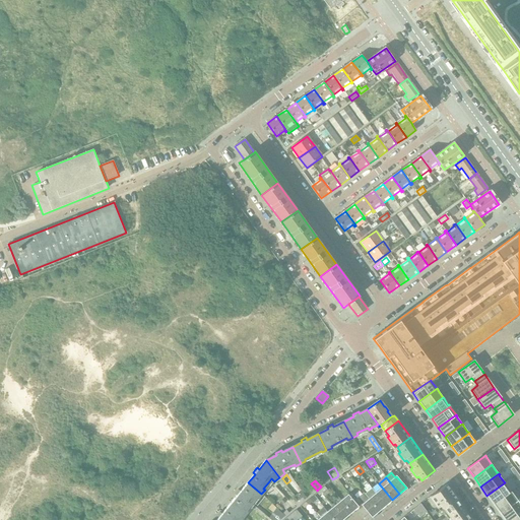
[(245,511),(251,504),(256,497),(258,499),(261,494),(248,482),(240,492),(238,490),(237,492),(235,495),(237,496),(230,505),(244,516),(247,512),(245,511)]
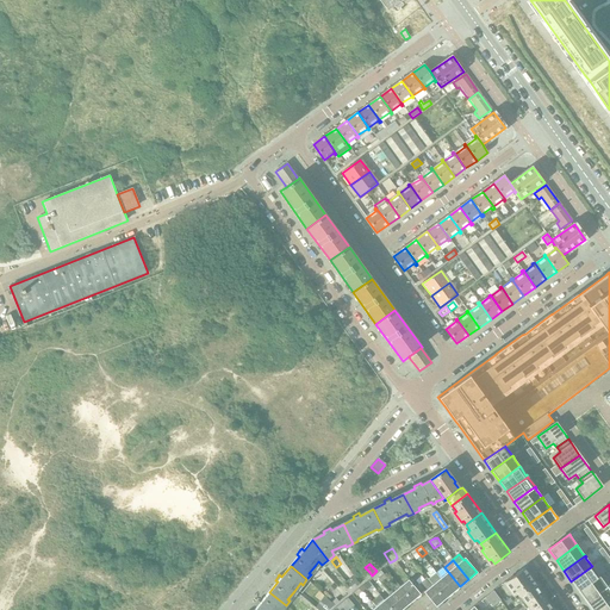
[(599,577),(598,574),(598,576),(593,567),(592,566),(571,582),(579,591),(599,577)]
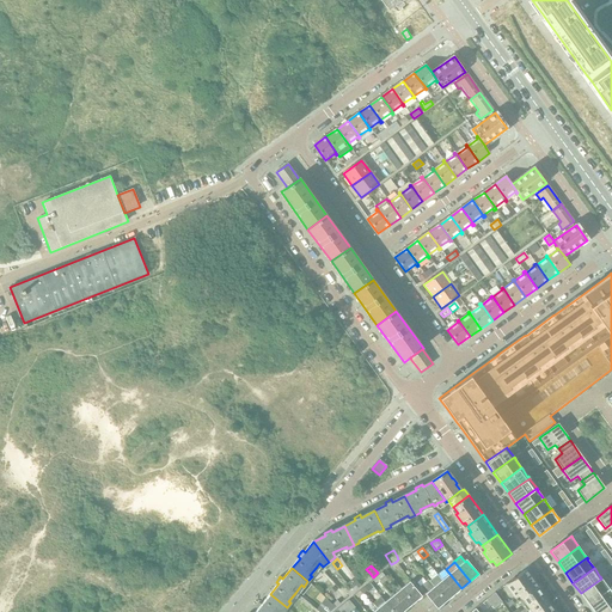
[(461,588),(446,569),(439,576),(454,594),(461,588)]
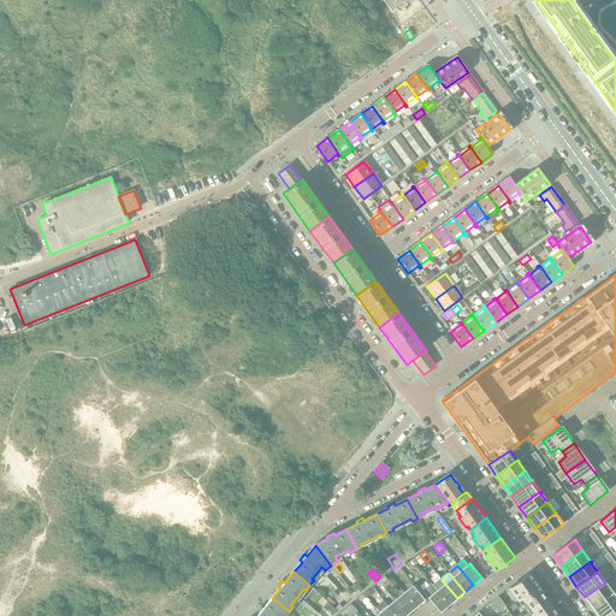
[(542,591),(529,574),(510,588),(516,598),(521,605),(525,602),(525,603),(540,591),(542,591)]
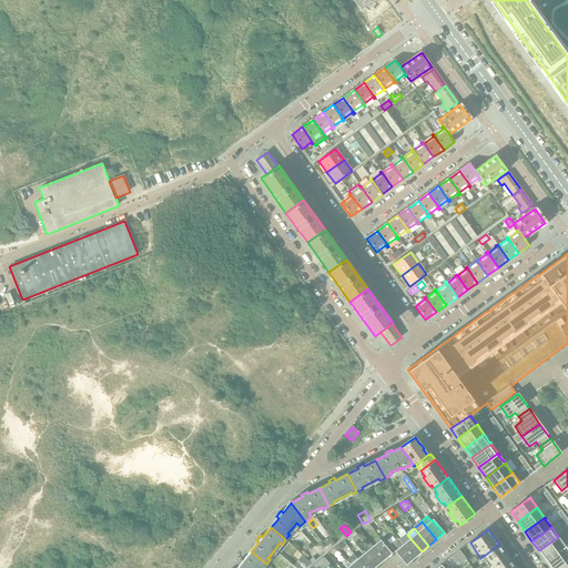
[(361,538),(355,531),(350,535),(355,541),(361,538)]
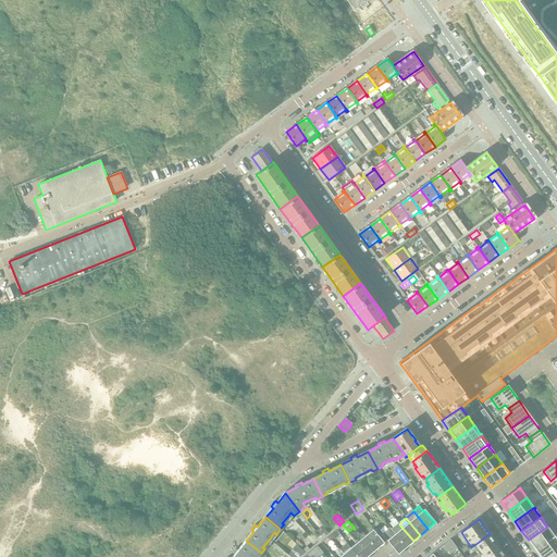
[(326,536),(317,523),(312,527),(320,536),(322,540),(326,536)]
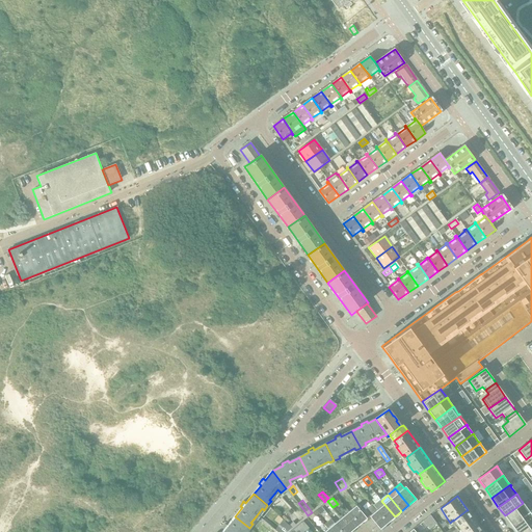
[(395,516),(381,501),(380,500),(373,506),(388,523),(395,516)]
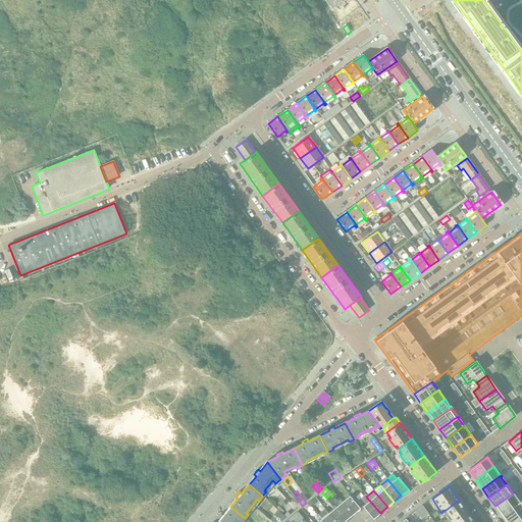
[(519,501),(518,501),(514,494),(513,493),(496,506),(502,515),(520,502),(519,501)]
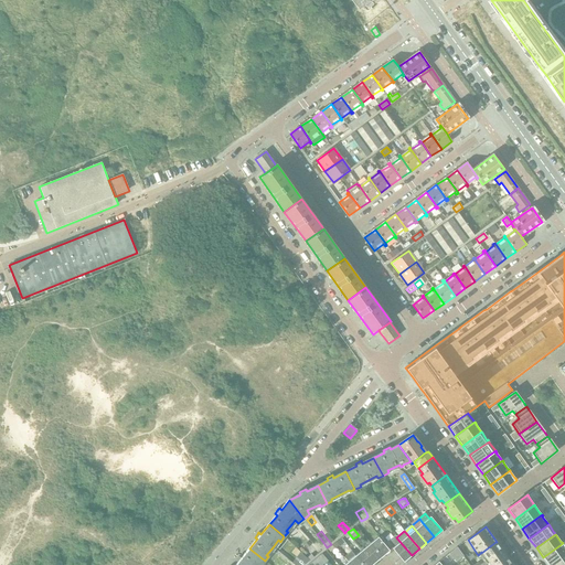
[(412,555),(396,537),(395,535),(384,545),(388,551),(391,553),(394,551),(404,562),(412,555)]
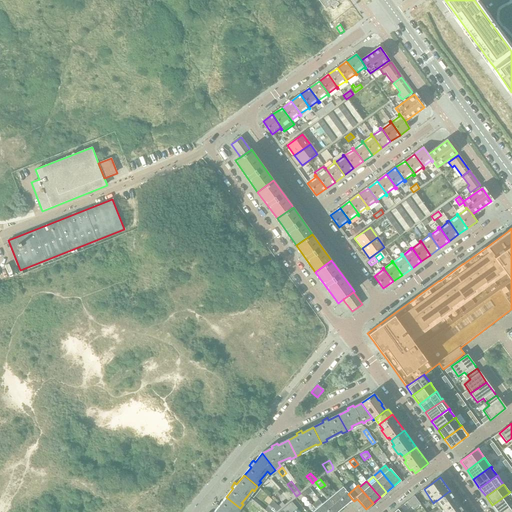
[(352,499),(348,494),(342,487),(336,492),(346,505),(352,499)]
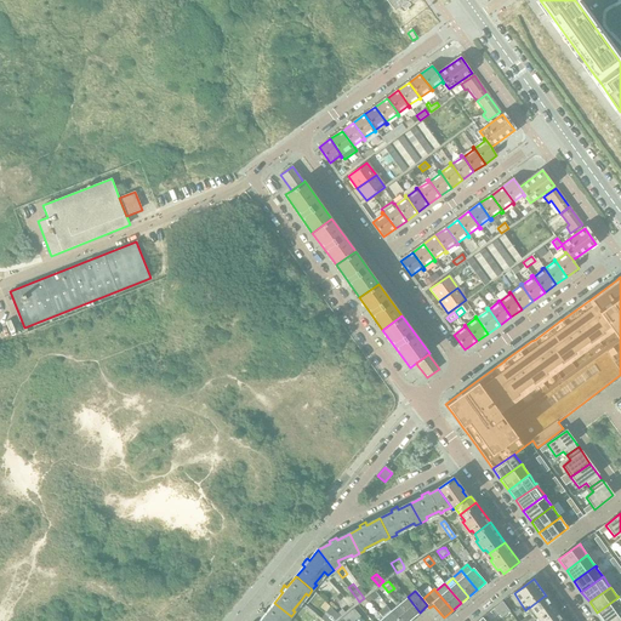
[(374,602),(379,597),(375,592),(366,599),(369,603),(372,599),(374,602)]
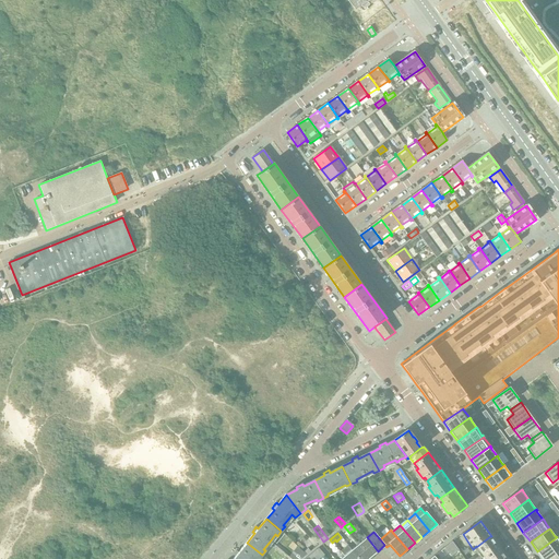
[(498,547),(490,536),(476,547),(484,557),(498,547)]
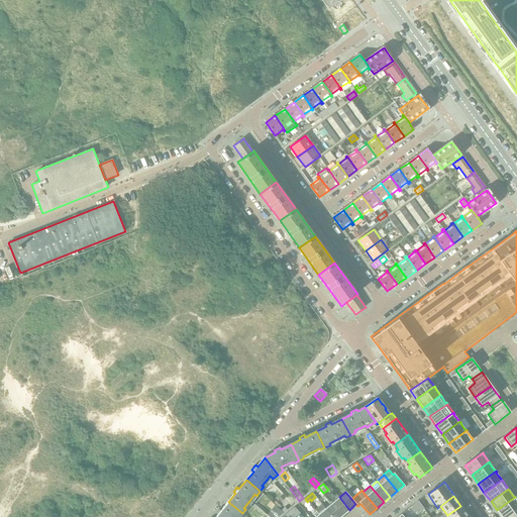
[(349,510),(339,497),(332,503),(342,515),(349,510)]
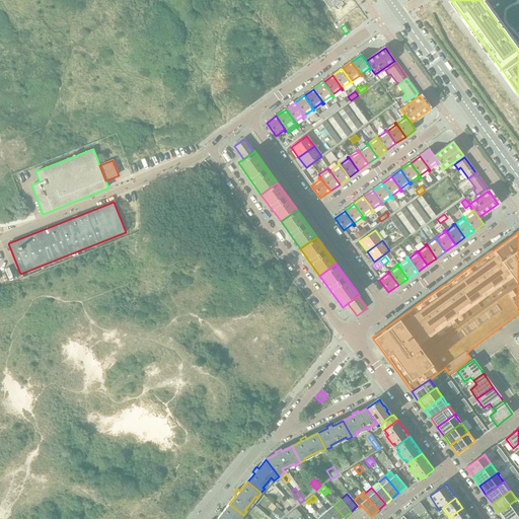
[(507,518),(518,510),(518,503),(517,501),(518,501),(517,499),(499,512),(504,518),(507,518)]
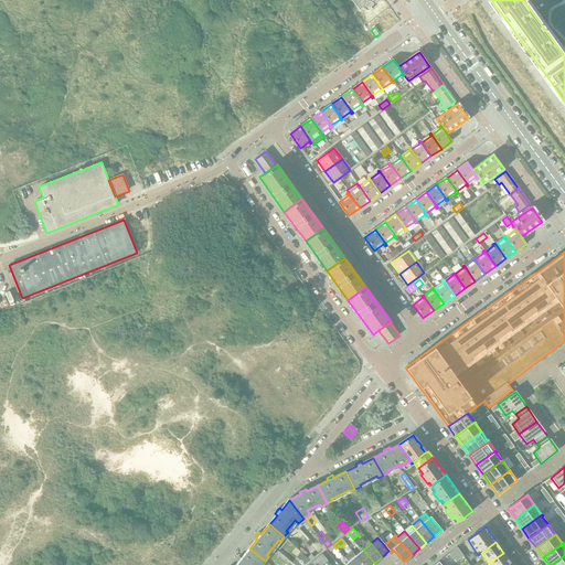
[(464,556),(457,547),(446,556),(450,562),(452,560),(456,563),(464,556)]
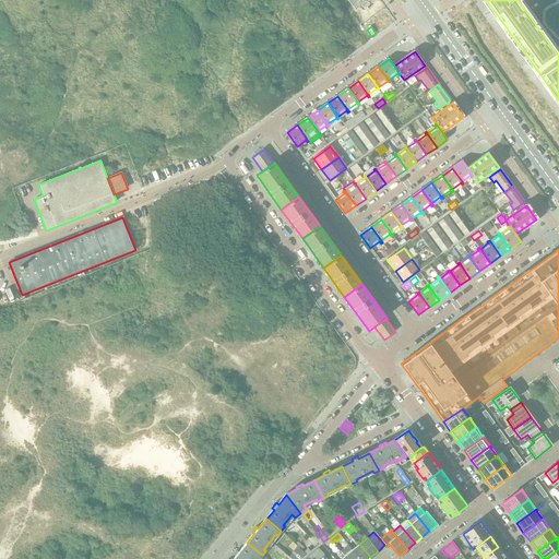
[(254,558),(256,558),(257,558),(258,558),(262,555),(247,543),(238,552),(236,550),(233,556),(235,557),(233,558),(254,558)]
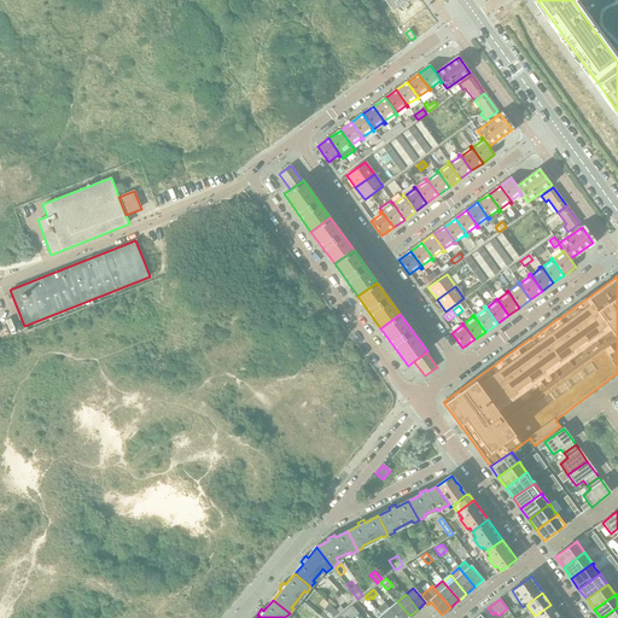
[(406,617),(409,616),(397,601),(389,608),(396,617),(406,617)]
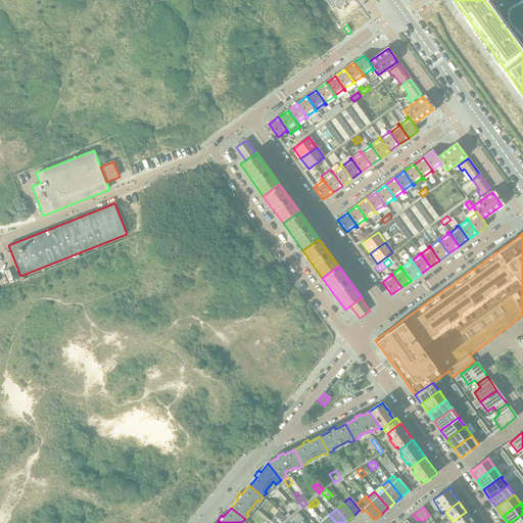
[(335,522),(329,515),(326,511),(319,516),(322,520),(324,522),(335,522)]
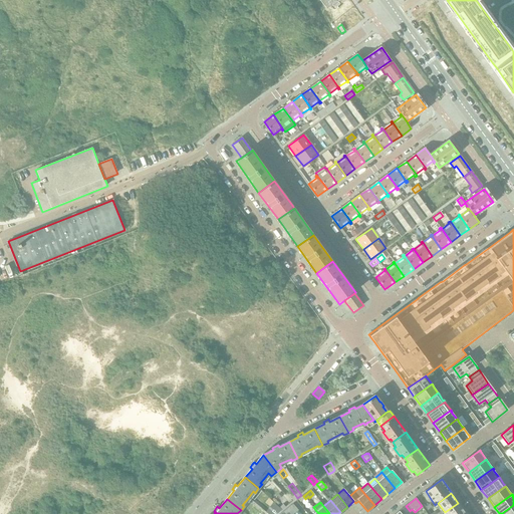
[(464,513),(466,513),(458,503),(445,512),(446,513),(464,513)]
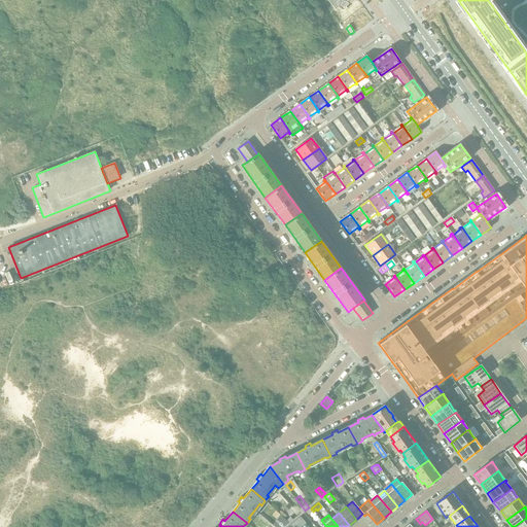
[(301,526),(304,525),(300,519),(299,518),(293,523),(296,526),(301,526)]
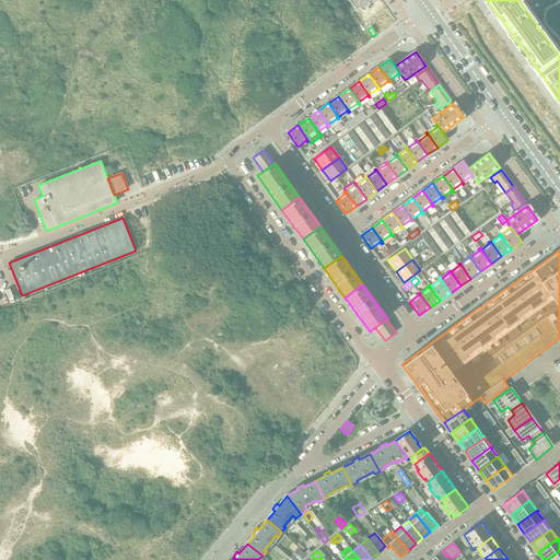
[(559,559),(559,550),(547,559),(559,559)]
